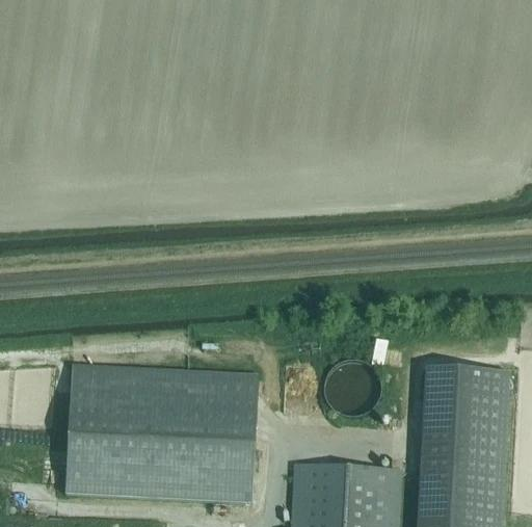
[(375,363),(388,365),(393,339),(380,337),(375,363)]
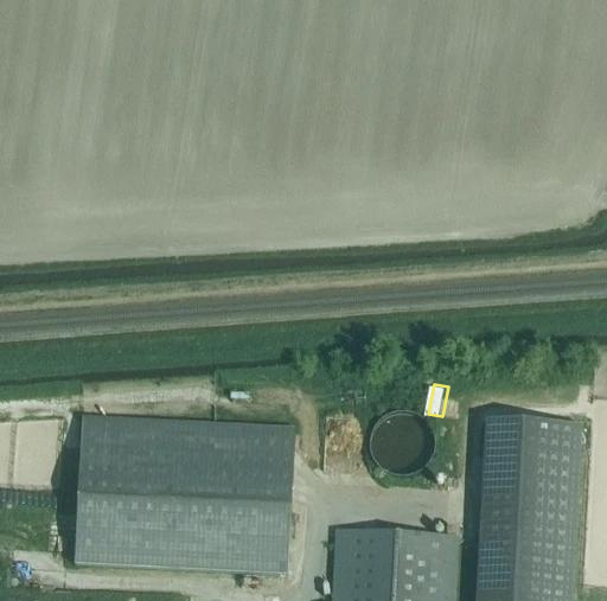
[(434,445),(435,441),(434,438),(434,434),(434,433),(433,429),(430,426),(429,423),(427,421),(426,419),(422,416),(421,414),(417,413),(415,411),(411,410),(409,409),(407,409),(402,409),(397,409),(395,410),(391,410),(388,413),(384,414),(383,416),(381,417),(378,421),(376,423),(375,424),(374,428),(372,430),(371,433),(371,435),(370,438),(370,440),(370,442),(370,446),(371,449),(372,452),(374,455),(375,458),(377,461),(379,464),(382,466),(384,468),(388,470),(390,471),(394,472),(396,473),(398,473),(402,473),(407,473),(410,472),(414,472),(416,470),(421,468),(422,467),(425,465),(427,462),(429,459),(430,458),(432,454),(433,452),(434,451),(434,448),(434,445)]
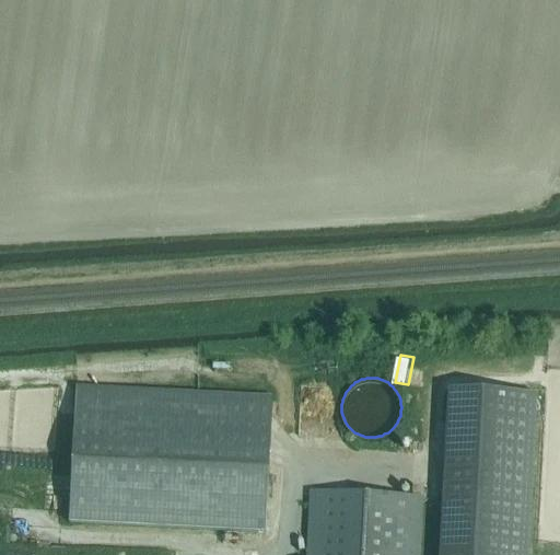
[(74,382),(68,518),(265,529),(272,392),(74,382)]
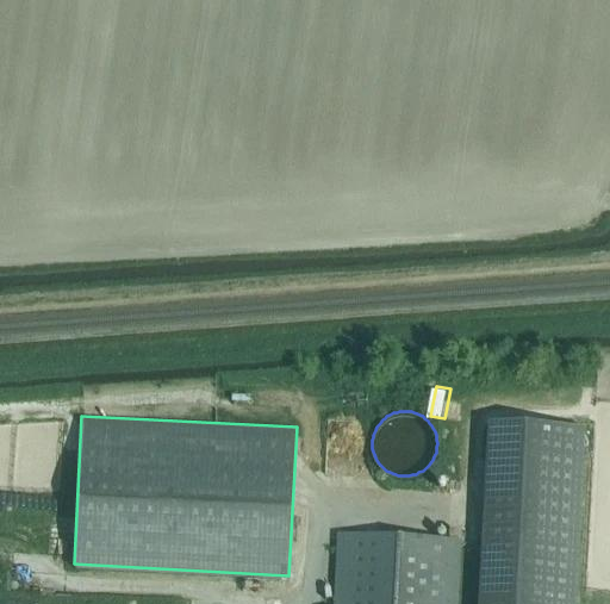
[(478,603),(574,603),(584,424),(489,419),(478,603)]
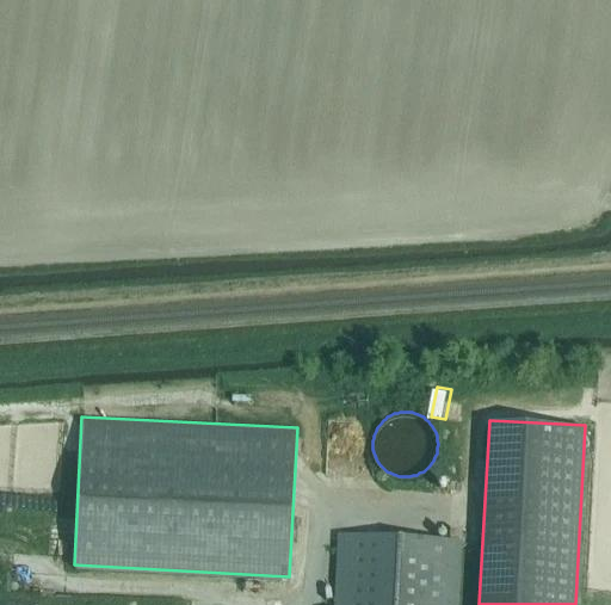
[(456,604),(460,537),(339,531),(335,604),(456,604)]
